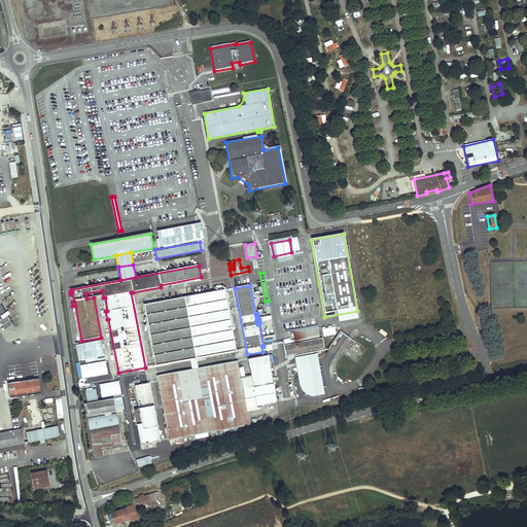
[(236,351),(224,289),(144,305),(155,365),(236,351)]
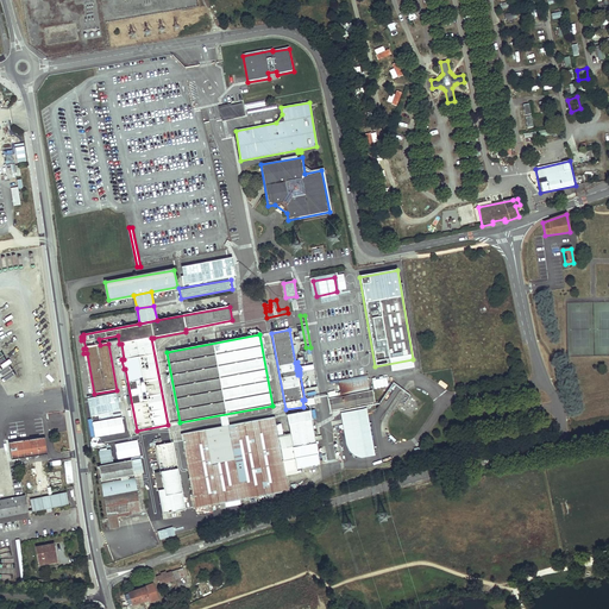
[(170,425),(154,338),(151,338),(168,425),(170,425)]
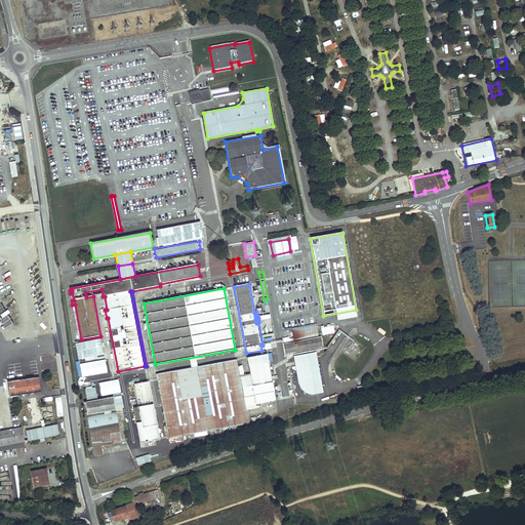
[(118,371),(108,318),(107,318),(117,371),(118,371)]
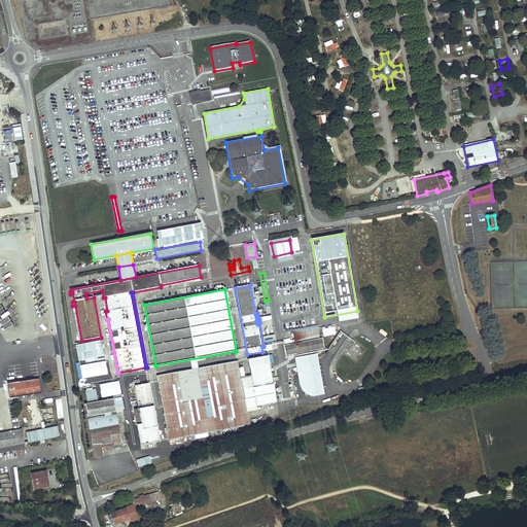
[(319,338),(317,326),(293,330),(295,342),(319,338)]
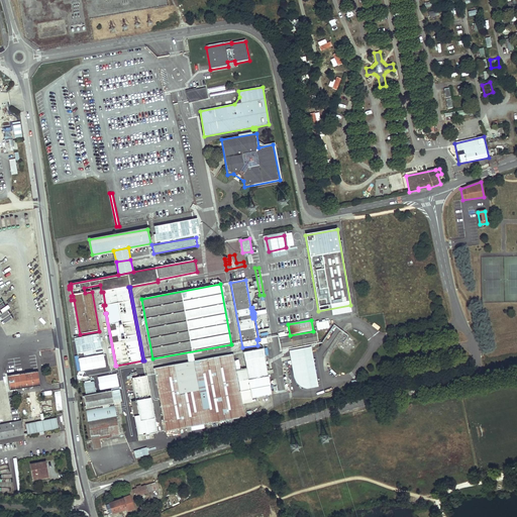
[(328,320),(316,321),(317,329),(329,328),(328,320)]
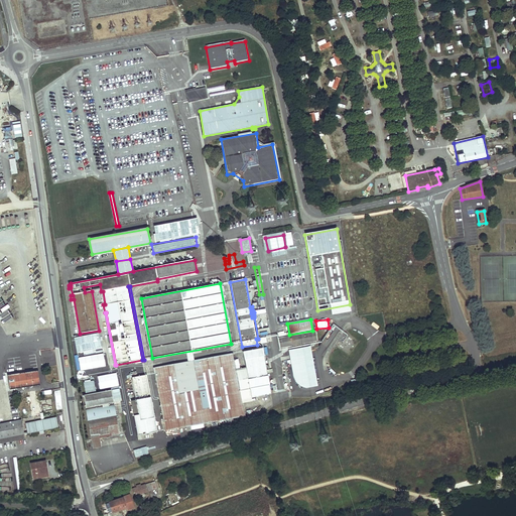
[(279,338),(278,338),(280,349),(317,342),(315,332),(287,337),(279,338)]
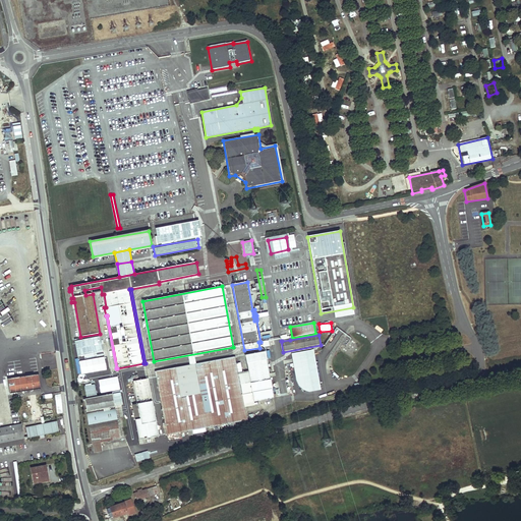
[(320,390),(312,350),(291,354),(296,381),(298,386),(302,390),(308,392),(320,390)]
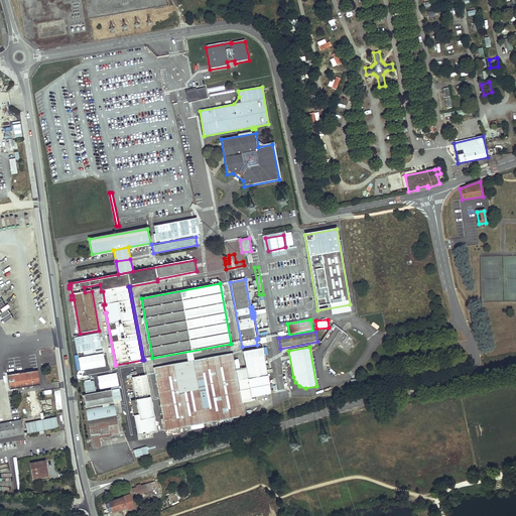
[(90,351),(92,364),(105,361),(103,348),(90,351)]
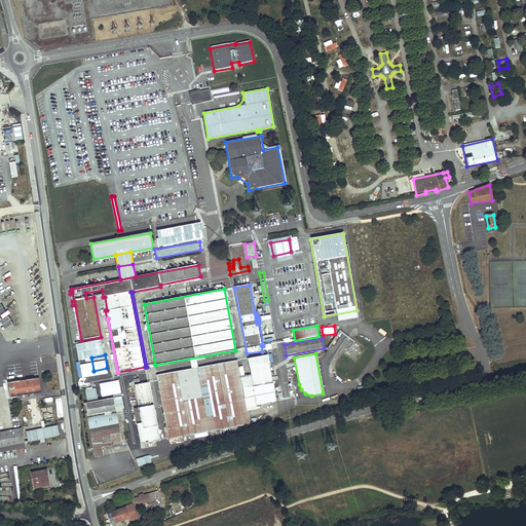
[(237,361),(157,376),(170,446),(184,444),(182,437),(216,430),(217,436),(222,435),(221,429),(229,428),(235,427),(250,424),(248,412),(258,410),(257,405),(276,402),(276,400),(280,399),(278,386),(273,387),(267,355),(248,359),(251,375),(240,377),(237,361)]
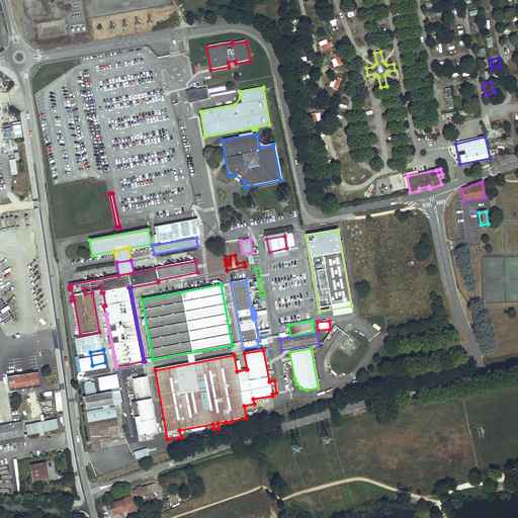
[(11,360),(12,369),(25,367),(24,358),(11,360)]
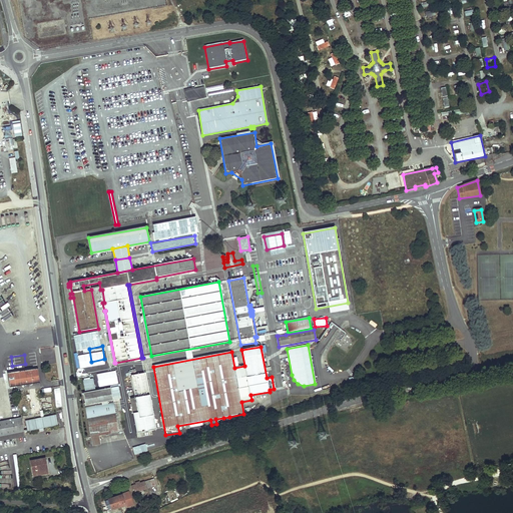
[(7,374),(10,388),(39,383),(37,369),(7,374)]
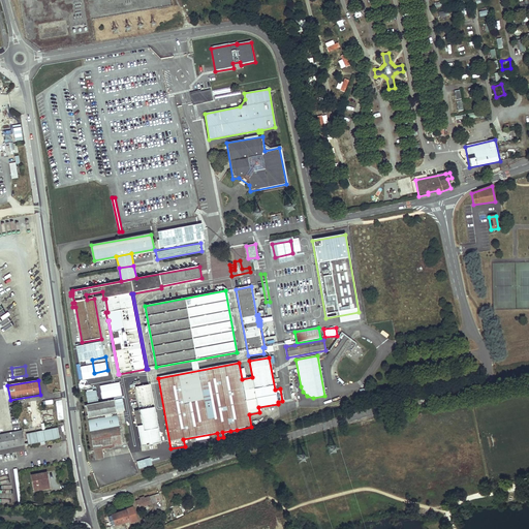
[(101,399),(121,395),(118,382),(99,386),(101,399)]
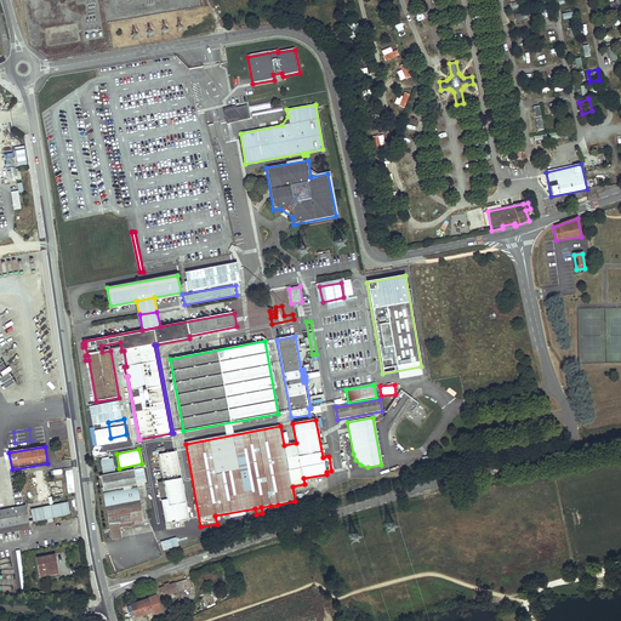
[(176,451),(159,455),(161,467),(157,468),(166,524),(172,523),(174,529),(184,527),(183,520),(189,519),(176,451)]
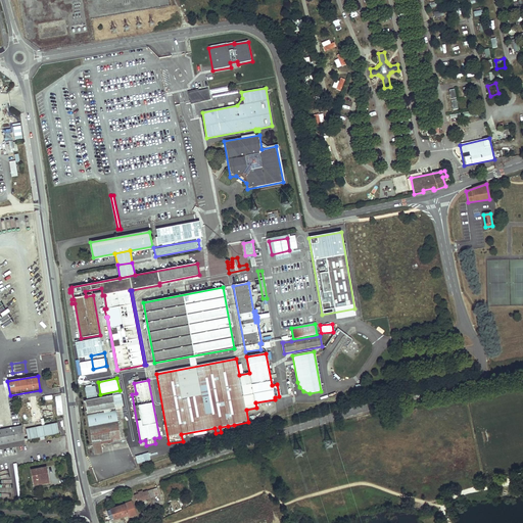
[(97,398),(95,386),(85,388),(87,400),(85,400),(88,414),(103,411),(103,412),(87,415),(94,455),(102,454),(100,442),(121,438),(115,411),(110,412),(110,409),(115,408),(112,395),(97,398)]
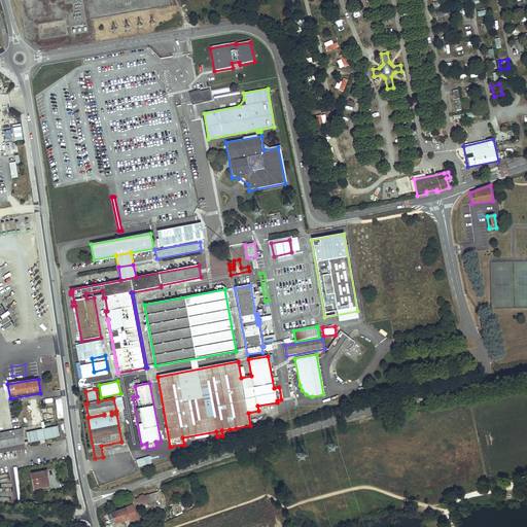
[(115,398),(117,411),(124,410),(121,397),(115,398)]
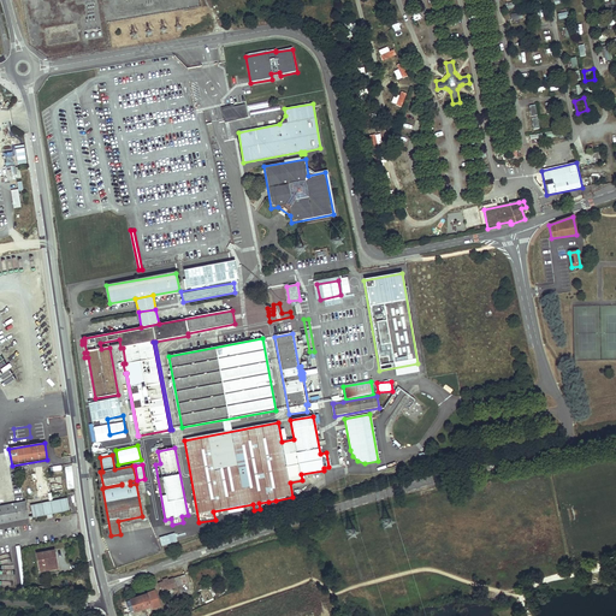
[(66,497),(29,504),(33,517),(69,510),(66,497)]
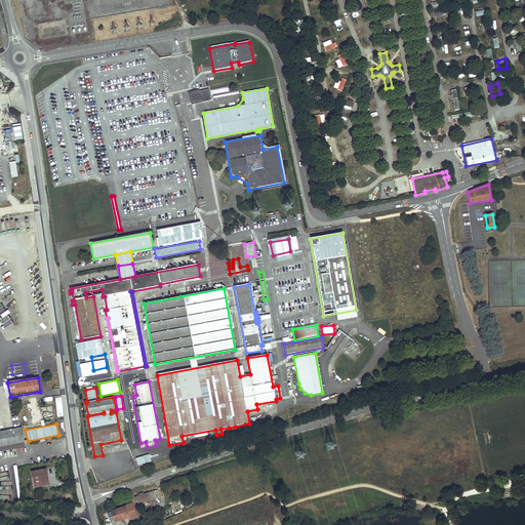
[(0,432),(0,447),(24,443),(22,428),(0,432)]
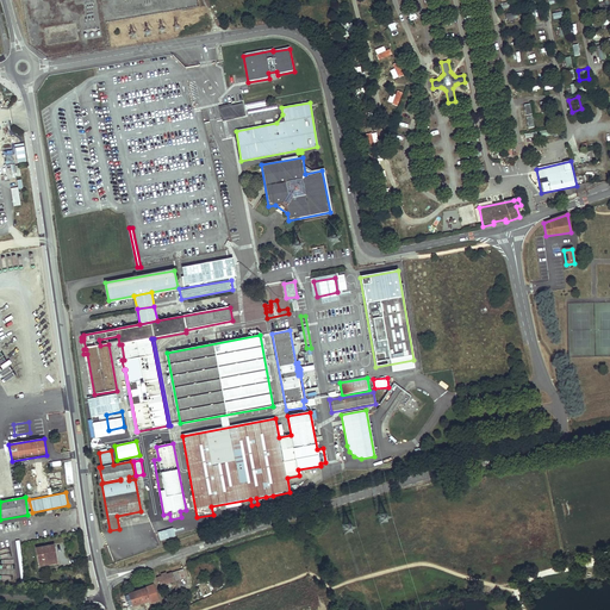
[(159,536),(162,545),(174,539),(170,530),(159,536)]
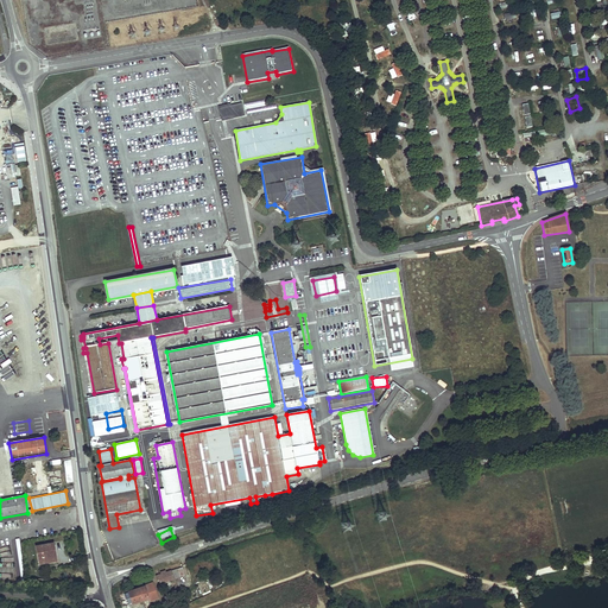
[(37,546),(40,564),(54,562),(51,550),(55,550),(54,543),(37,546)]
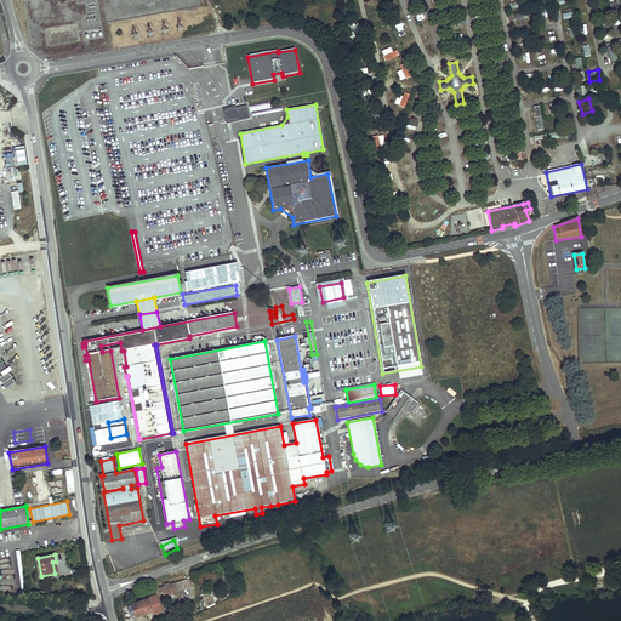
[(189,587),(186,580),(155,591),(157,594),(163,592),(164,597),(189,587)]
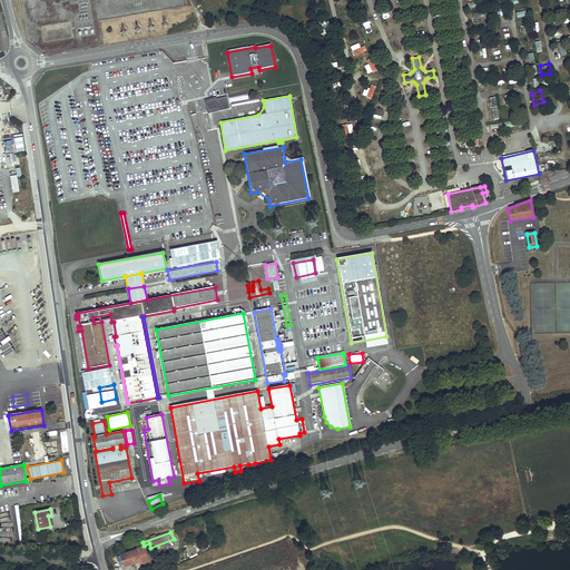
[(143,559),(139,549),(136,550),(121,556),(125,567),(139,561),(139,560),(143,559)]
